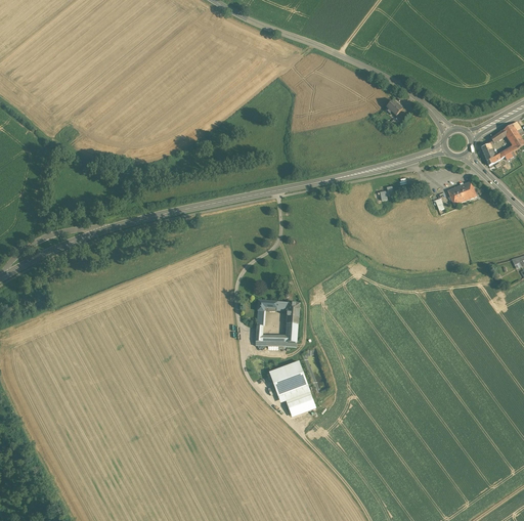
[(403,107),(393,98),(387,105),(388,106),(387,109),(390,112),(392,110),(396,115),(403,107)]
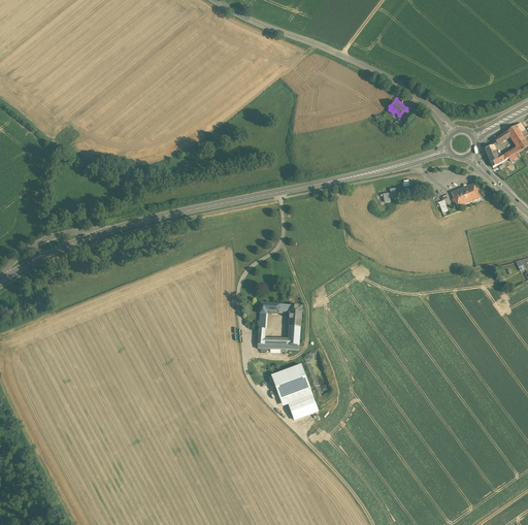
[(398,118),(393,122),(397,126),(402,125),(406,121),(401,116),(398,118)]
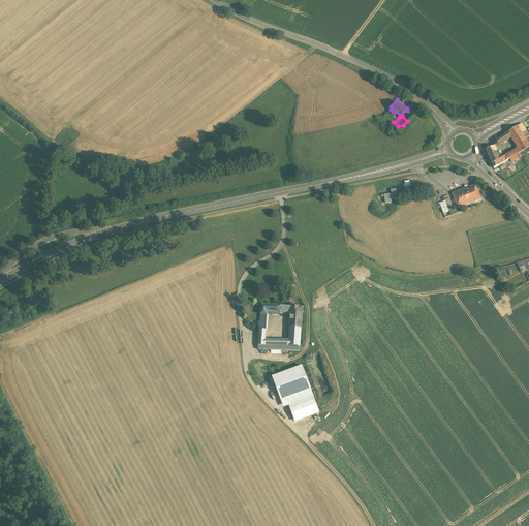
[(528,145),(528,141),(518,124),(512,127),(526,147),(528,145)]
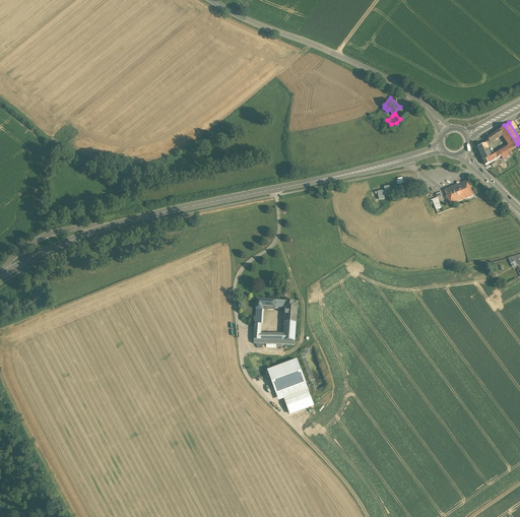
[(517,144),(504,125),(489,135),(492,139),(501,133),(508,144),(510,148),(511,148),(517,144)]
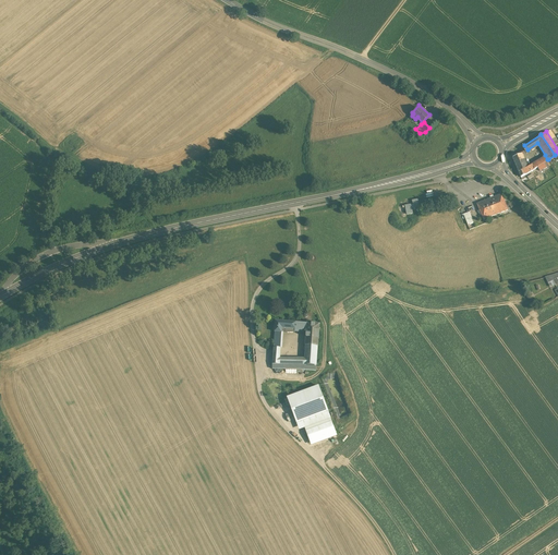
[(528,166),(521,152),(512,155),(519,169),(528,166)]
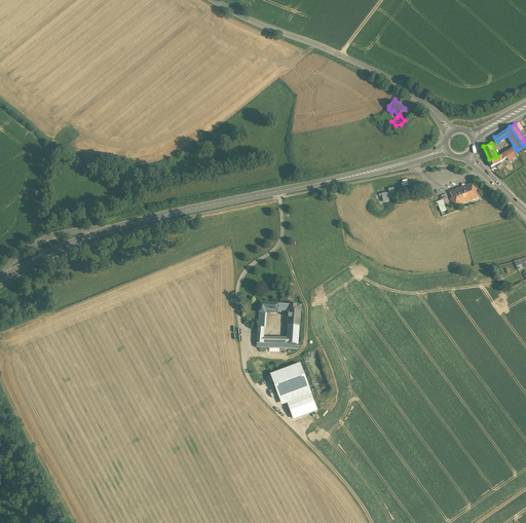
[(513,152),(506,155),(509,158),(519,153),(517,150),(516,150),(513,152)]
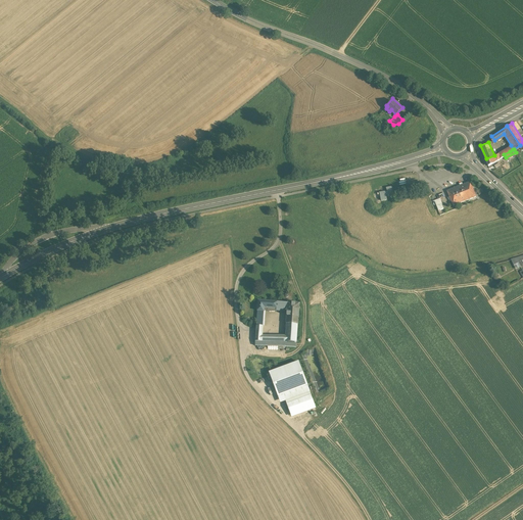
[(494,155),(486,158),(488,163),(501,156),(498,152),(494,155)]
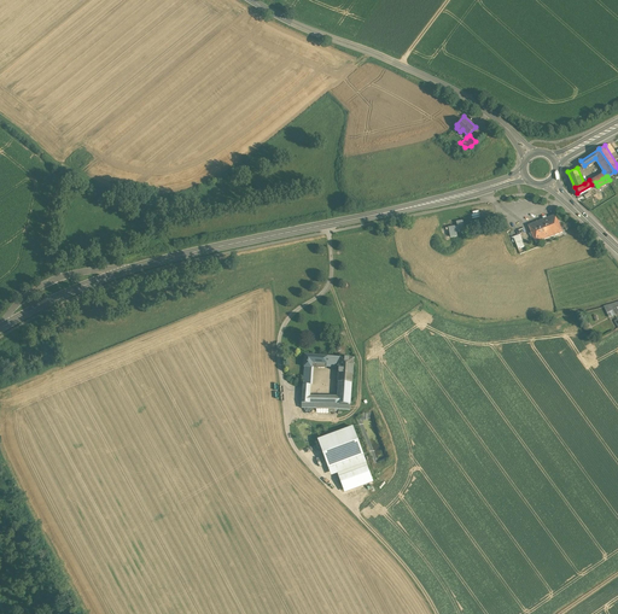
[(555,212),(529,223),(531,231),(530,231),(531,234),(532,233),(536,241),(563,229),(555,212)]
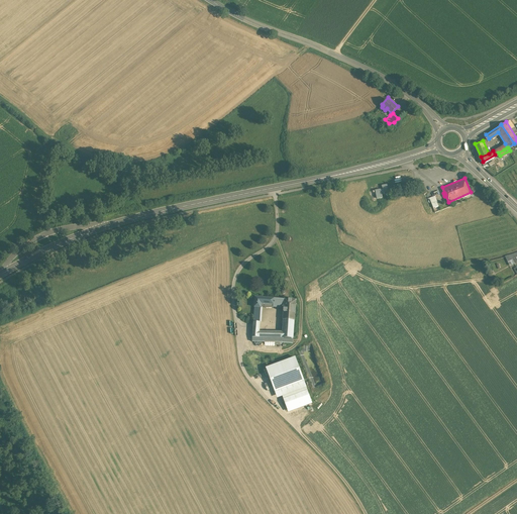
[(515,259),(516,258),(516,251),(515,252),(506,254),(508,261),(515,259)]
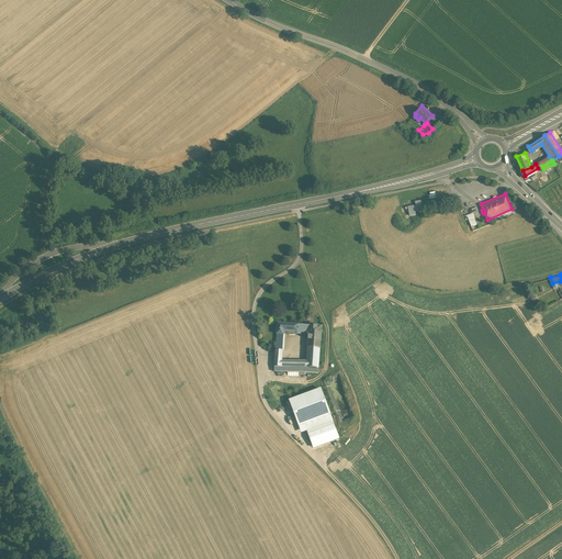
[(296,323),(277,321),(274,353),(282,354),(284,325),(296,326),(296,323)]
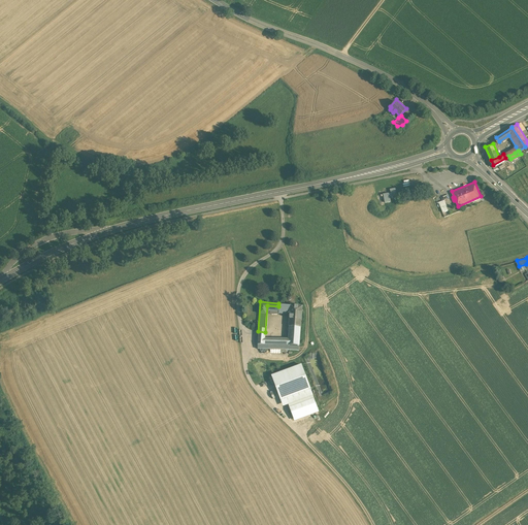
[(301,304),(278,303),(278,306),(278,310),(289,310),(290,313),(289,324),(300,325),(301,304)]
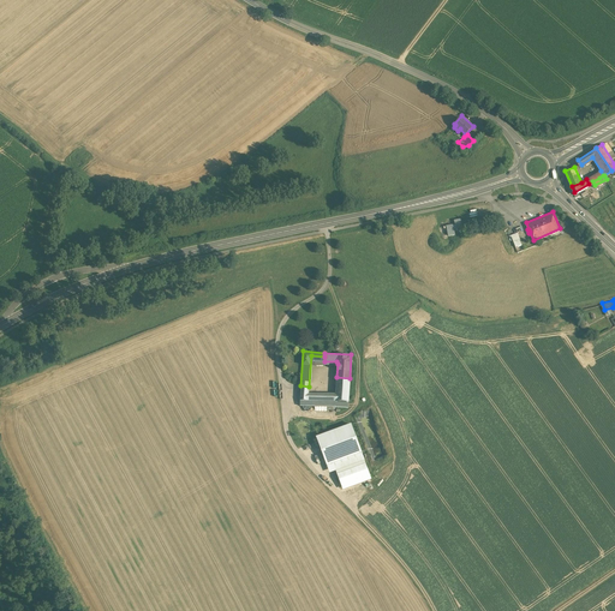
[(300,396),(335,399),(335,393),(309,390),(309,387),(300,385),(300,396)]
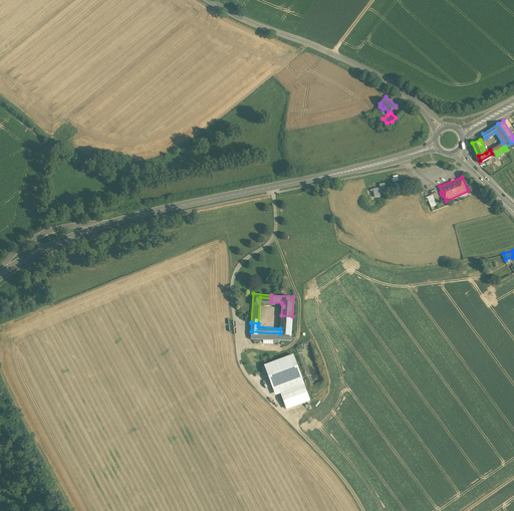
[(291,323),(281,322),(280,328),(280,333),(291,334),(291,323)]
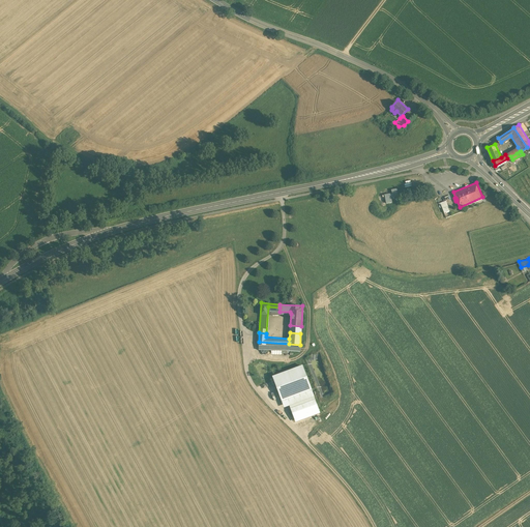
[(290,406),(315,397),(303,364),(272,376),(285,408),(290,406)]
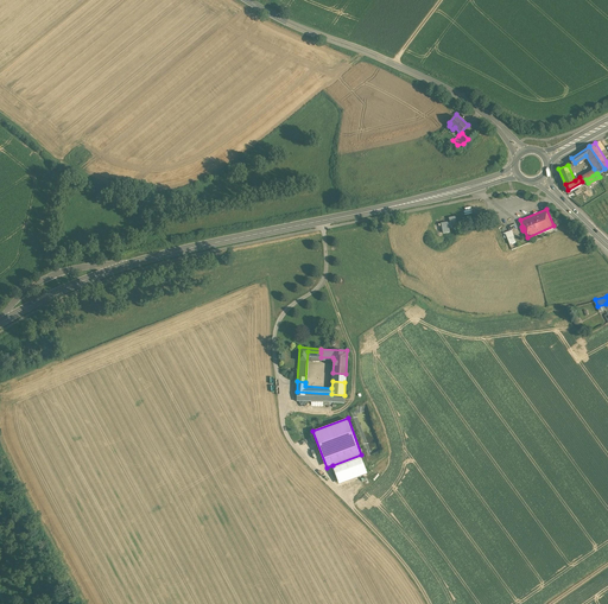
[(361,455),(333,465),(339,481),(367,471),(361,455)]
